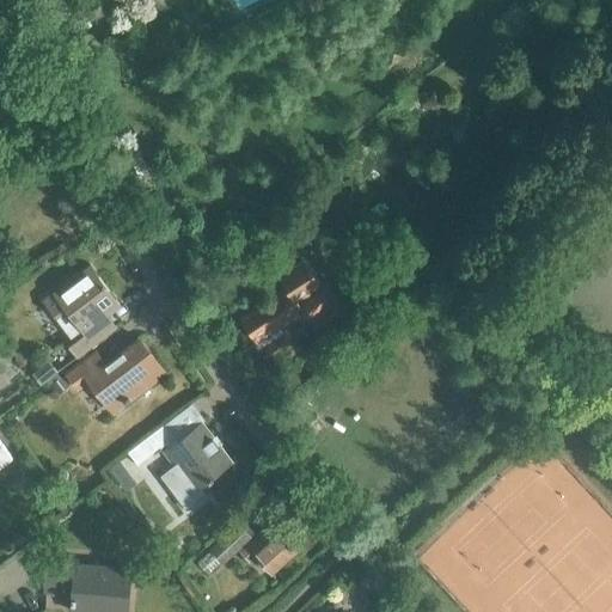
[(303,313),(310,324),(332,308),(319,288),(323,286),(306,259),(279,277),(285,287),(240,317),(270,363),(294,348),(281,328),(303,313)]
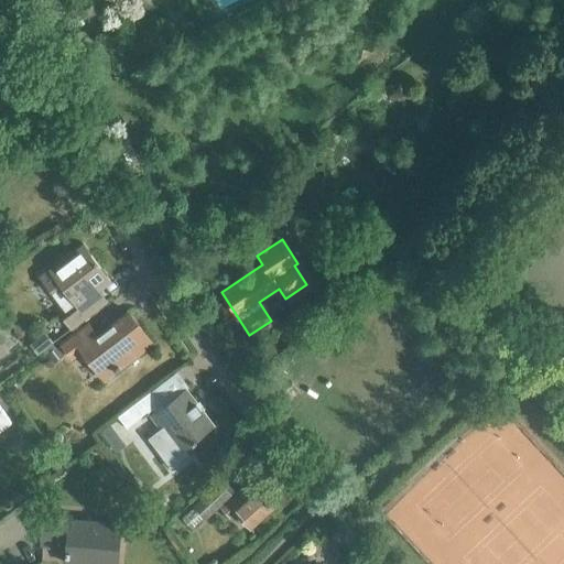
[(71,312),(63,317),(73,329),(100,307),(93,296),(112,282),(84,245),(41,277),(65,310),(67,307),(71,312)]
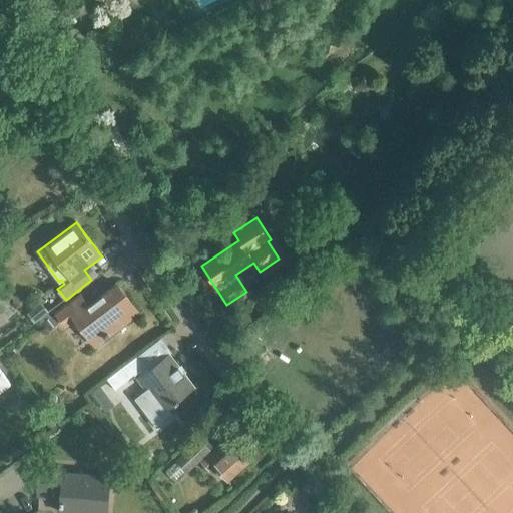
[(95,344),(138,311),(118,285),(90,307),(81,295),(56,314),(67,328),(77,320),(95,344)]
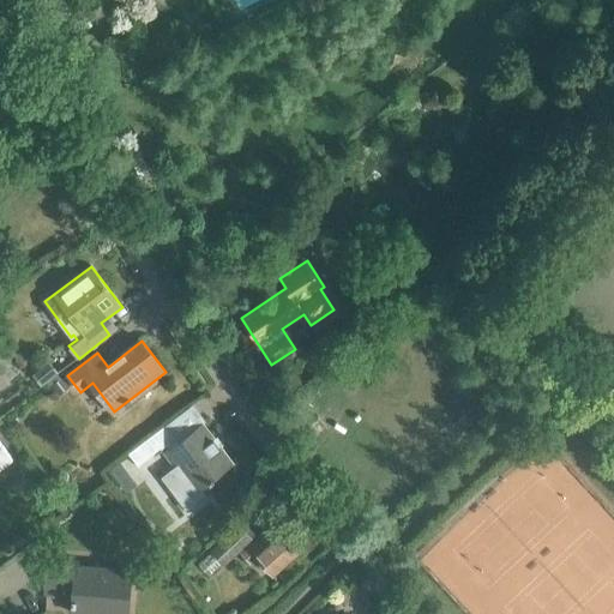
[(215,477),(234,464),(204,425),(208,422),(193,404),(128,452),(139,467),(167,446),(169,450),(166,453),(175,467),(162,476),(190,513),(209,499),(202,489),(209,483),(210,485),(216,480),(215,477)]
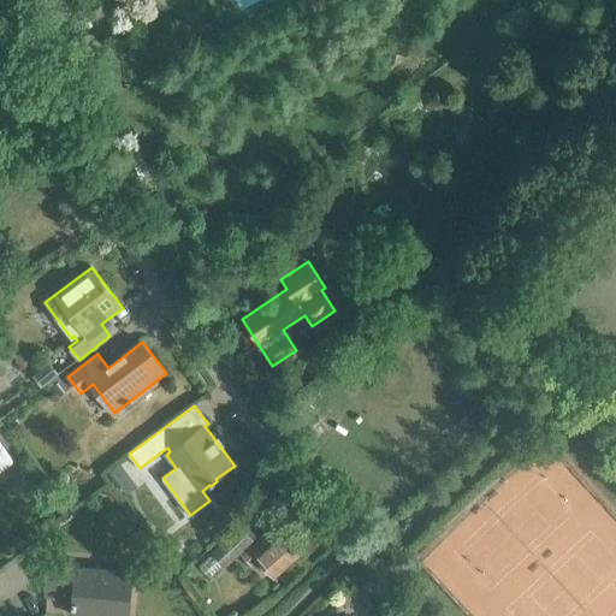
[(0,469),(12,460),(0,444),(0,469)]
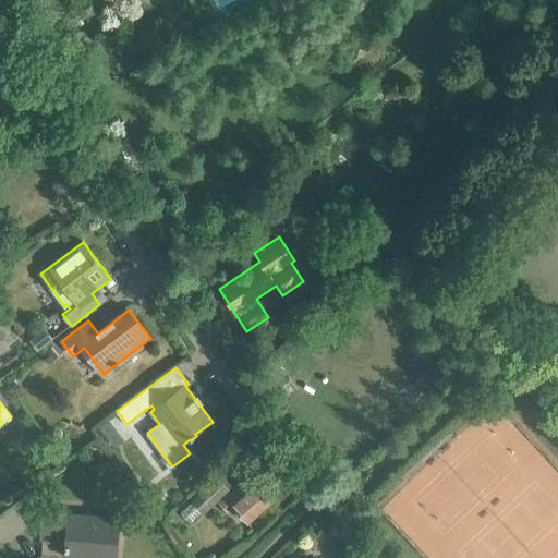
[(235,506),(250,522),(274,501),(251,475),(219,504),(228,512),(235,506)]
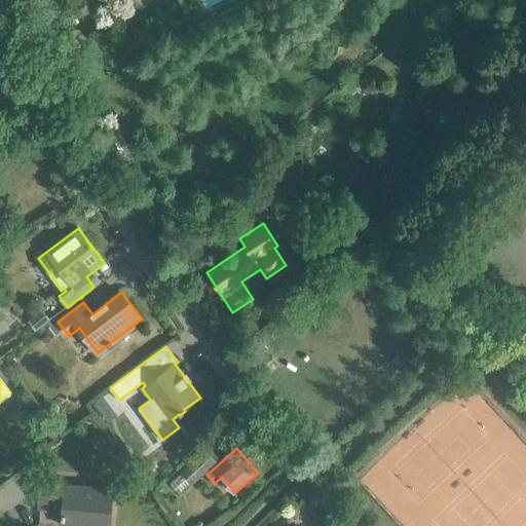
[(180,472),(192,485),(217,462),(205,449),(180,472)]
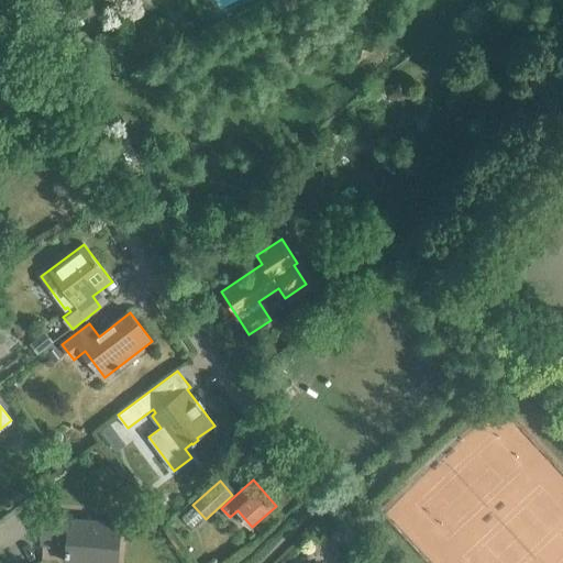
[(67,562),(116,562),(120,525),(73,521),(74,516),(46,514),(43,548),(54,549),(54,541),(69,542),(67,562)]
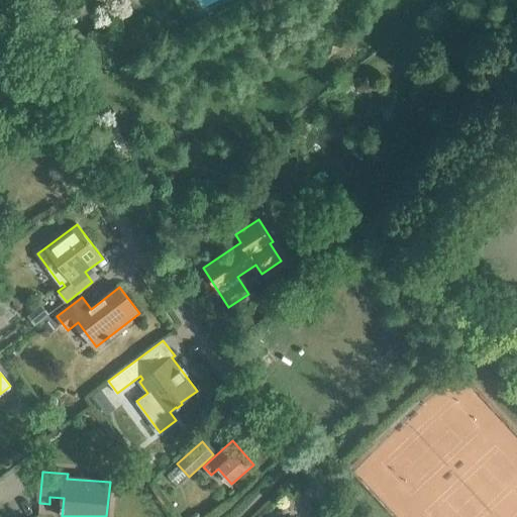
All buildings are outlined.
